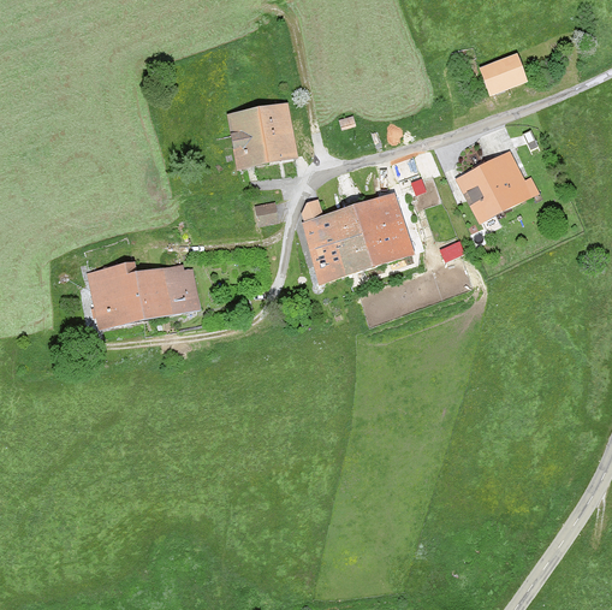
[(514,53),(479,66),(489,93),(524,80),(514,53)]
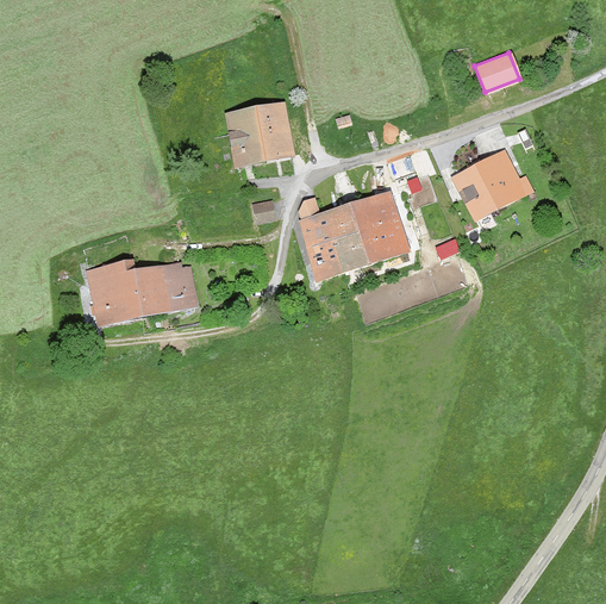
[(282,101),(225,111),(233,163),(291,154),(282,101)]
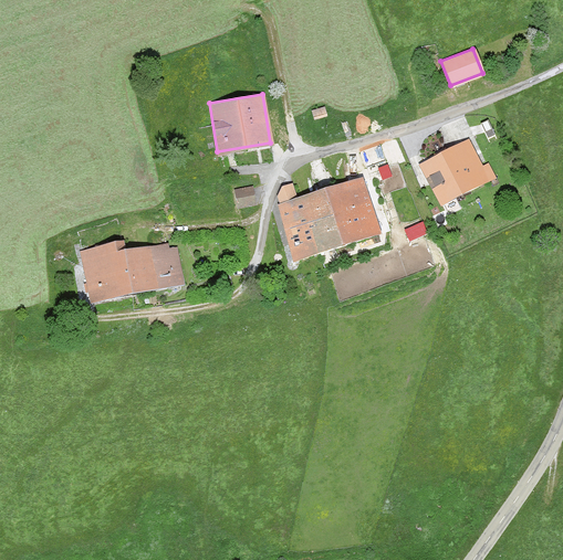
[(469,138),(419,161),(438,201),(494,175),(487,159),(481,162),(469,138)]
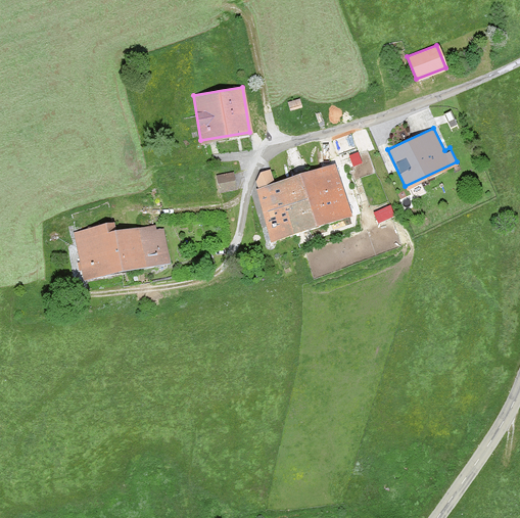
[(357,145),(347,149),(351,159),(362,156),(357,145)]
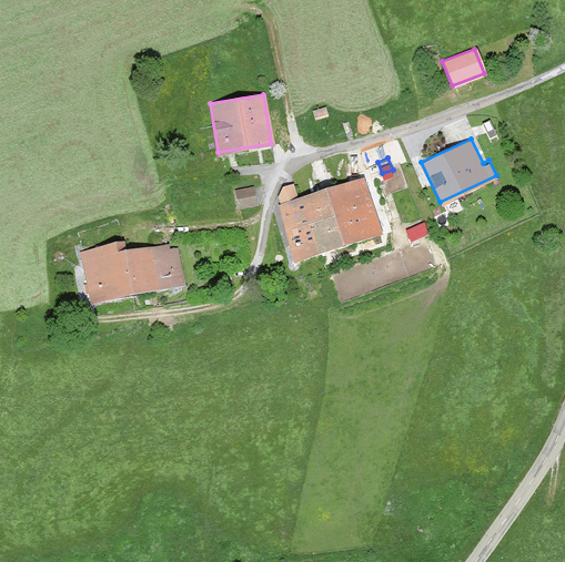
[(365,177),(314,192),(331,248),(382,234),(365,177)]
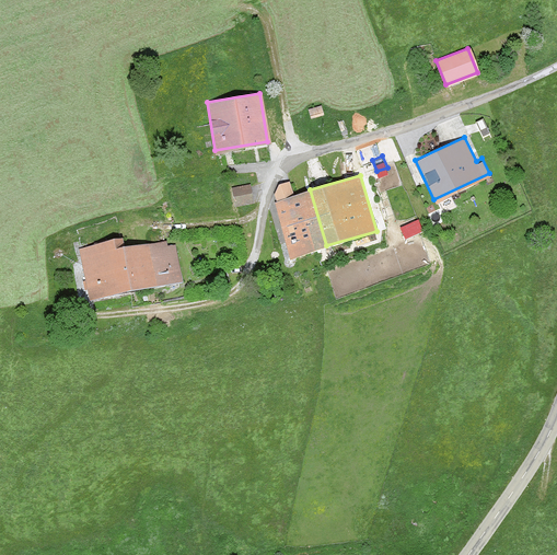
[(326,245),(310,189),(293,195),(289,181),(278,184),(282,196),(274,198),(291,256),(326,245)]
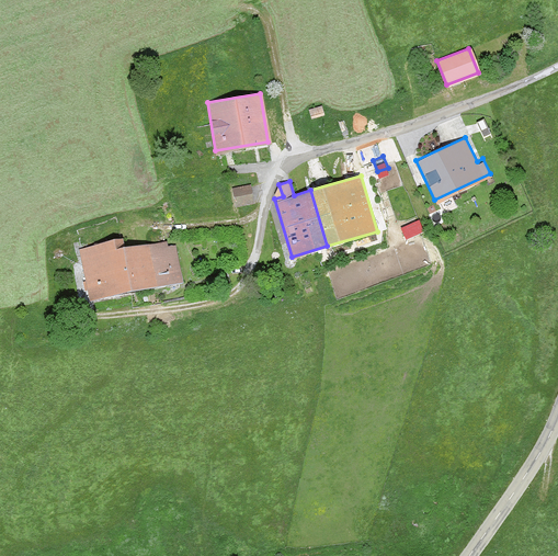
[(249,182),(230,184),(232,204),(252,202),(249,182)]
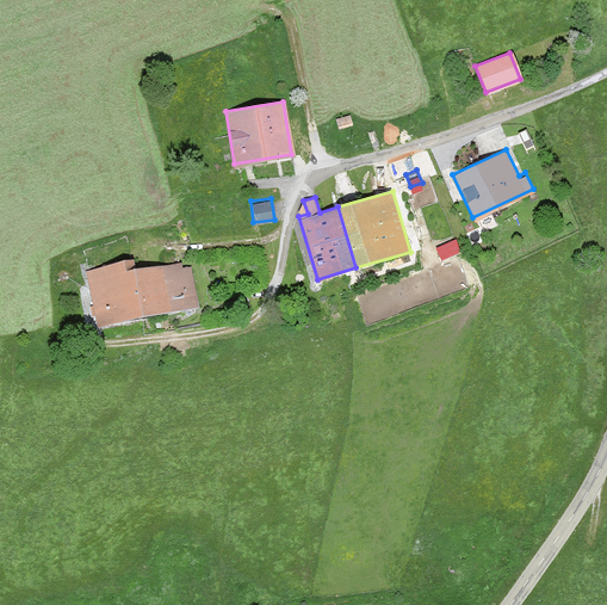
[(452,240),(435,247),(439,258),(457,251),(452,240)]
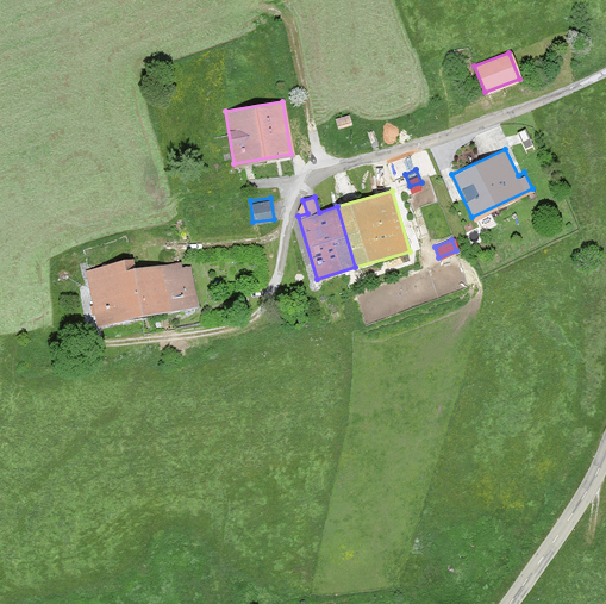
[(135,268),(132,259),(87,268),(94,302),(89,303),(92,312),(97,311),(99,325),(144,316),(135,268)]
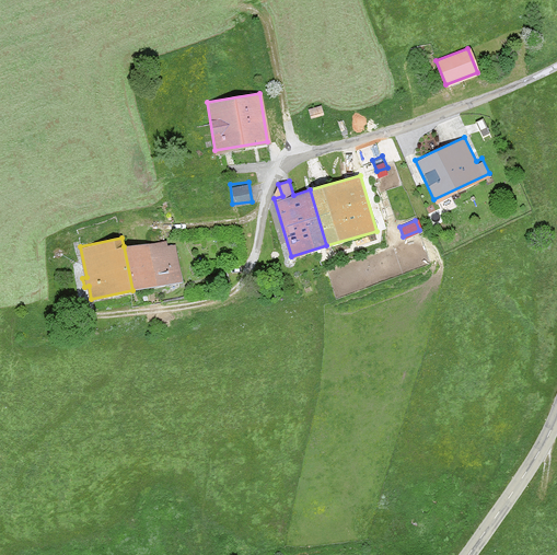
[(159,239),(124,246),(132,290),(180,280),(172,242),(160,244),(159,239)]
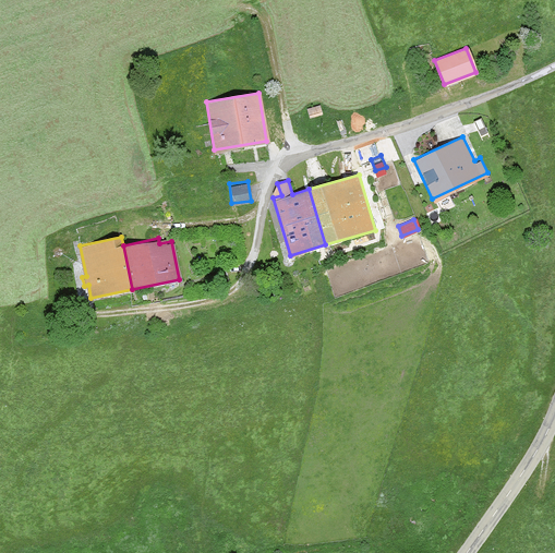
All buildings are outlined.
